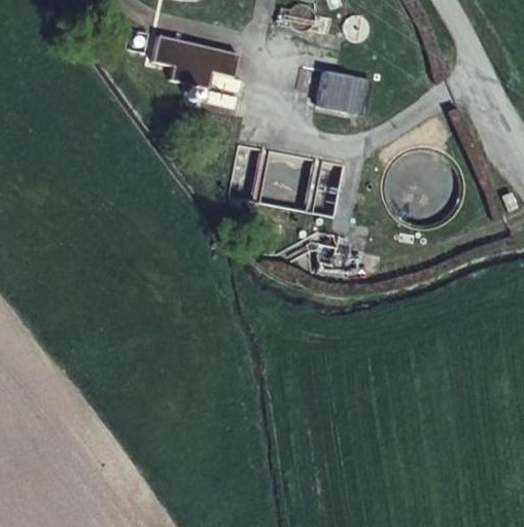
[(279,23),(292,26),(291,25),(289,21),(288,18),(289,12),(290,9),(281,8),(279,23)]
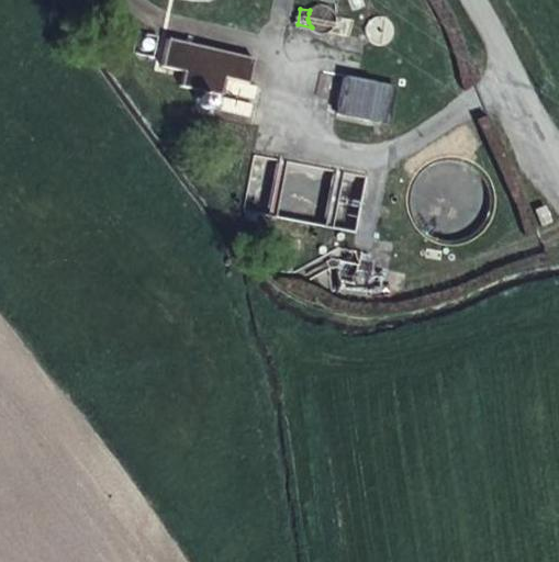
[(334,27),(330,31),(346,34),(349,18),(337,15),(337,20),(336,23),(335,26),(334,27)]
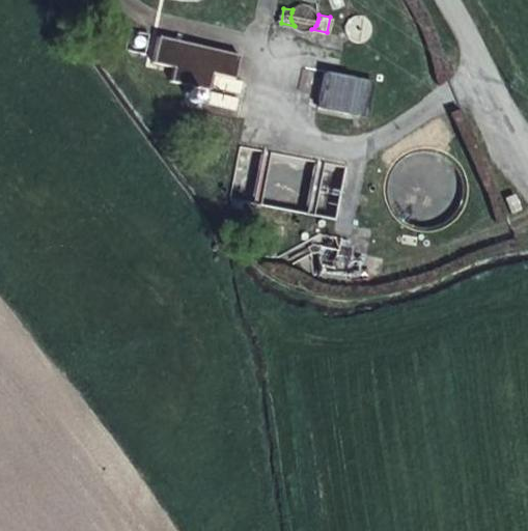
[(126,48),(146,53),(150,32),(131,28),(126,48)]
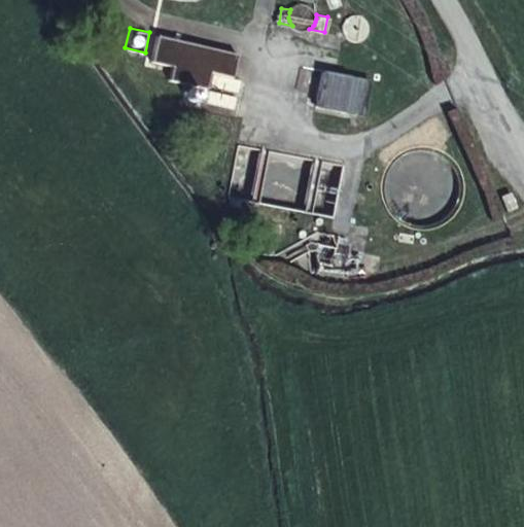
[(234,76),(239,53),(159,34),(152,61),(174,65),(170,79),(207,88),(211,71),(234,76)]
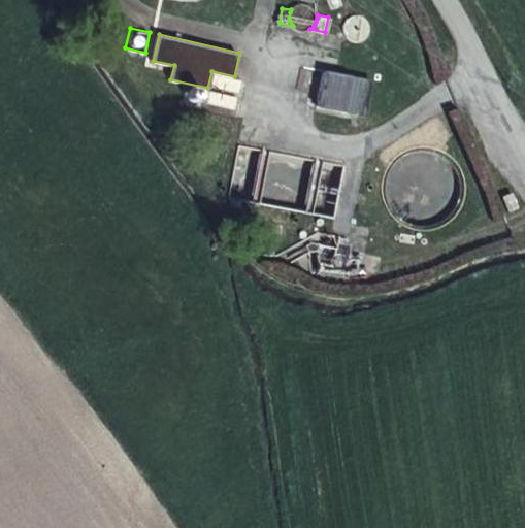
[(318,105),(365,114),(371,79),(325,70),(318,105)]
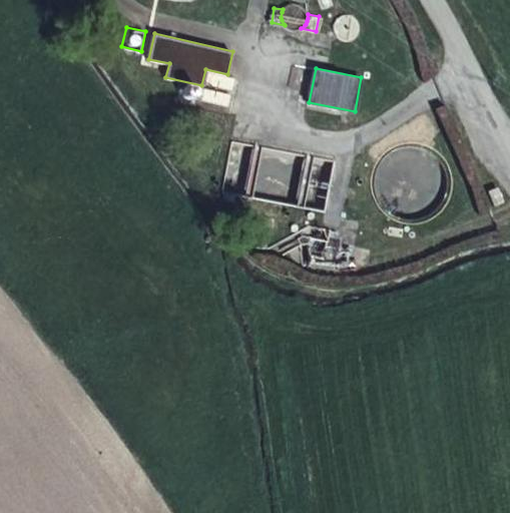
[(489,190),(496,206),(506,202),(499,186),(489,190)]
